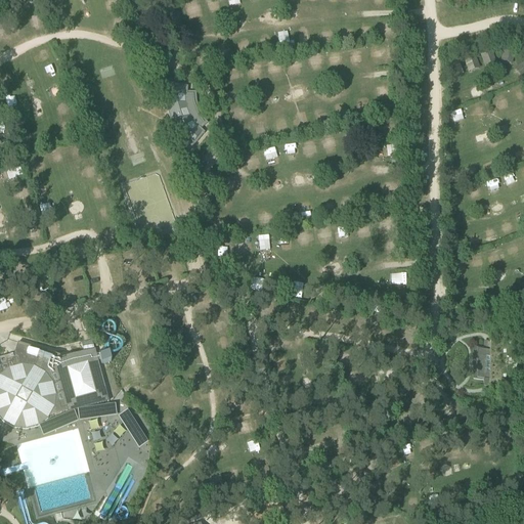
[(112,17),(115,29),(125,26),(122,15),(112,17)]
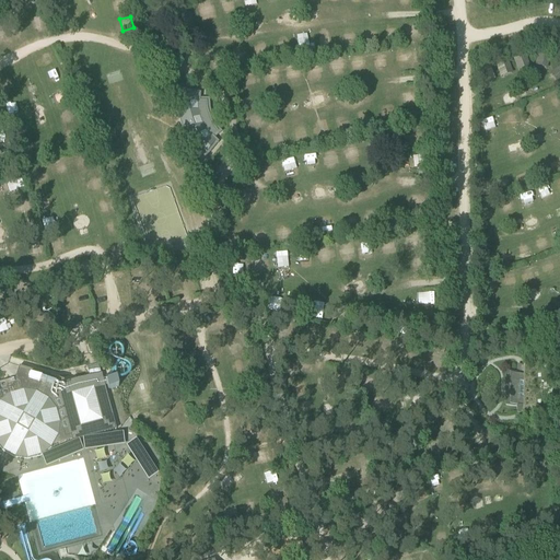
[(345,44),(354,44),(353,28),(343,30),(345,44)]
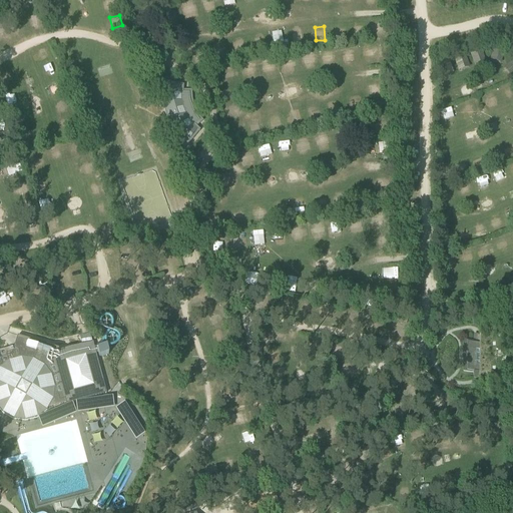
[(363,27),(355,28),(355,36),(363,36),(363,27)]
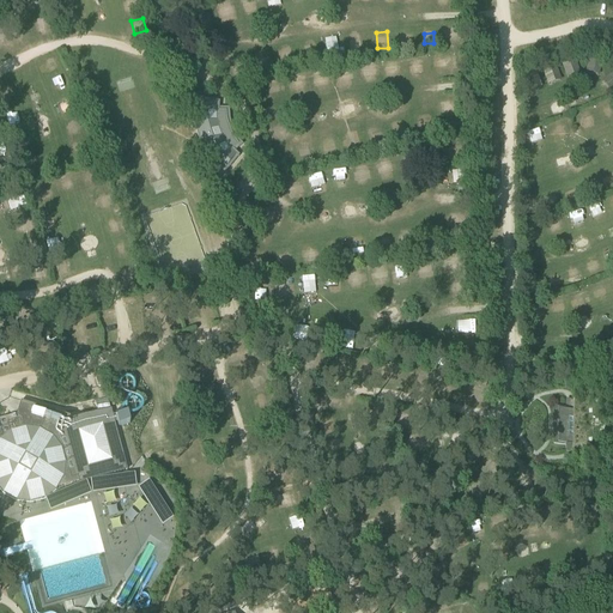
[(327,53),(340,52),(339,38),(326,40),(327,53)]
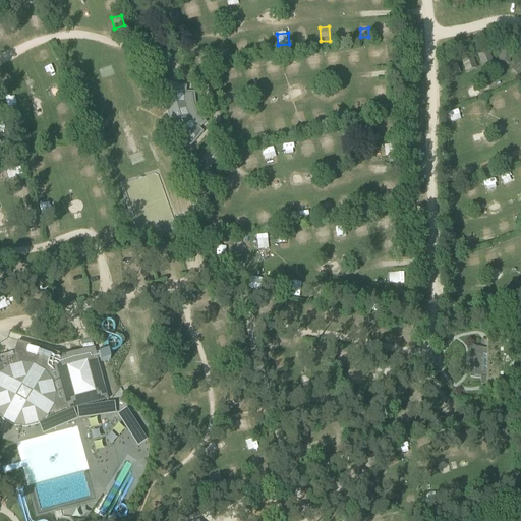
[(270,34),(256,34),(257,48),(271,48),(270,34)]
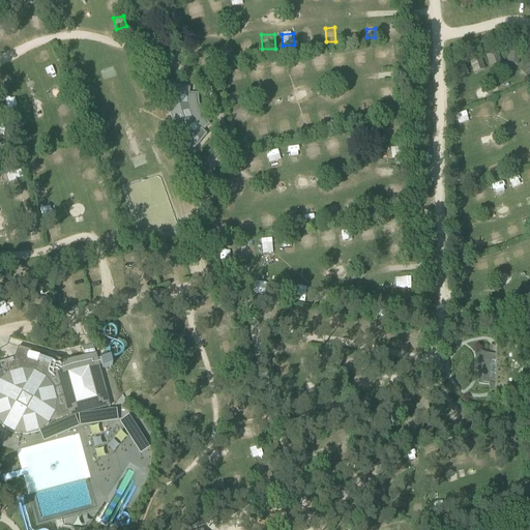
[(252,38),(239,39),(240,53),(253,52),(252,38)]
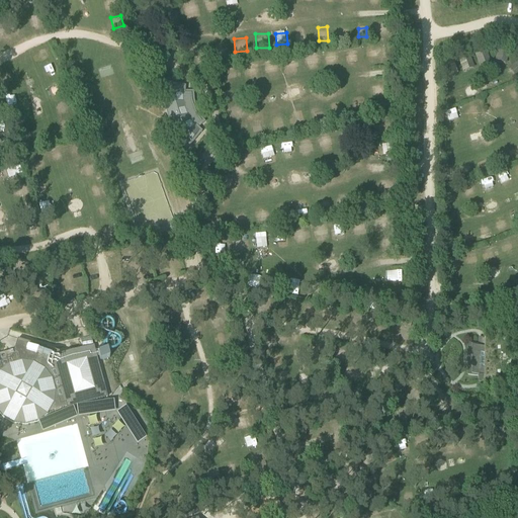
[(222,44),(214,45),(217,58),(223,57),(222,44)]
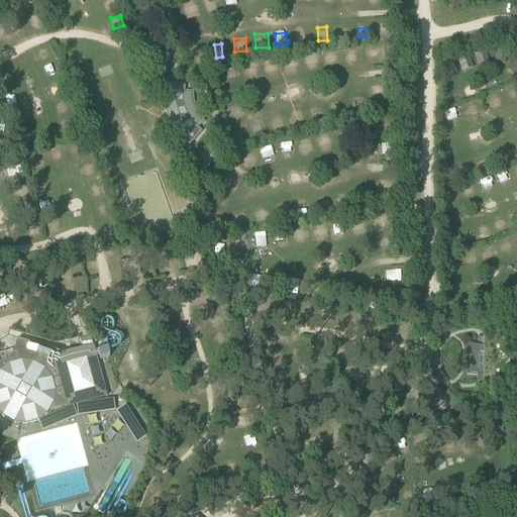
[(39,49),(43,59),(54,54),(49,45),(39,49)]
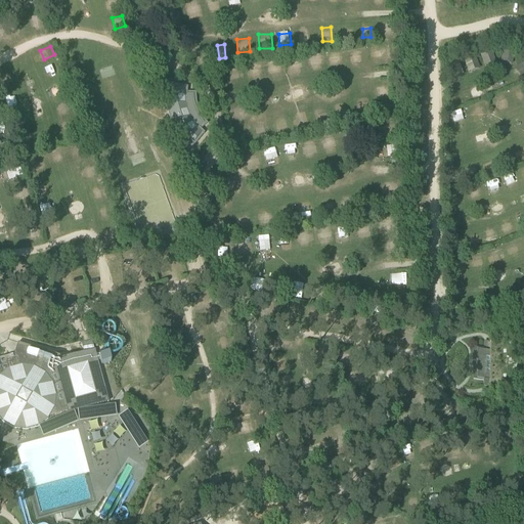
[(198,48),(198,59),(207,59),(208,48),(198,48)]
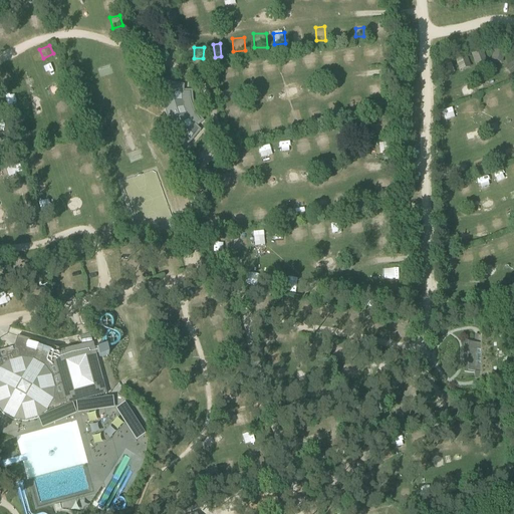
[(496,47),(492,56),(502,60),(505,50),(496,47)]
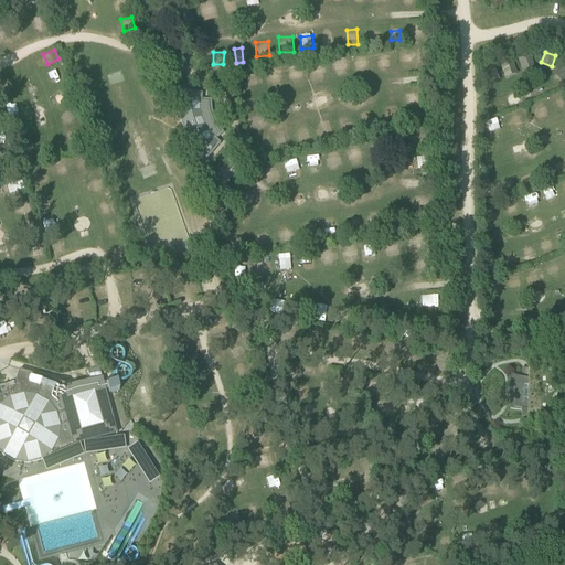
[(381,70),(393,70),(392,53),(380,54),(381,70)]
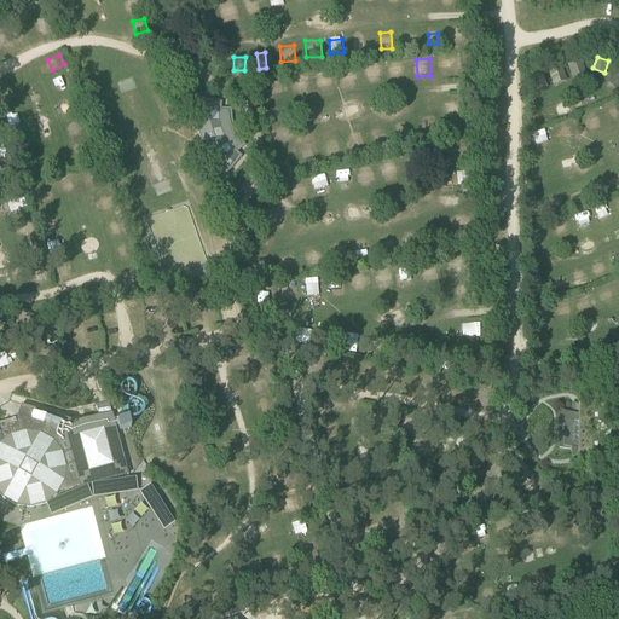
[(445,62),(446,74),(463,73),(462,59),(445,62)]
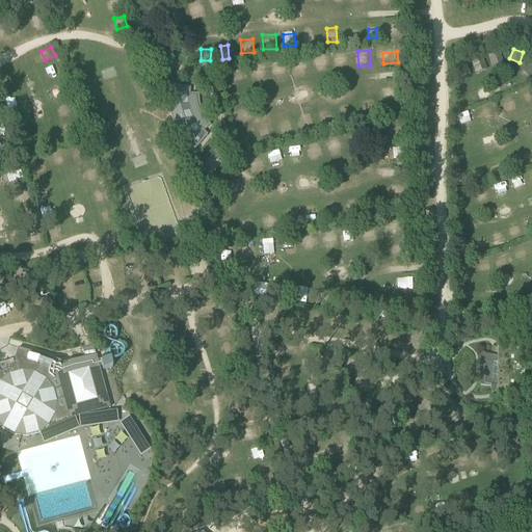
[(498,51),(487,54),(490,64),(501,60),(498,51)]
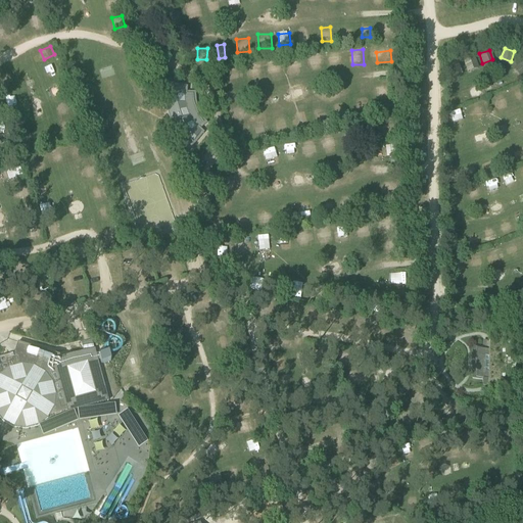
[(329,66),(339,65),(338,54),(328,55),(329,66)]
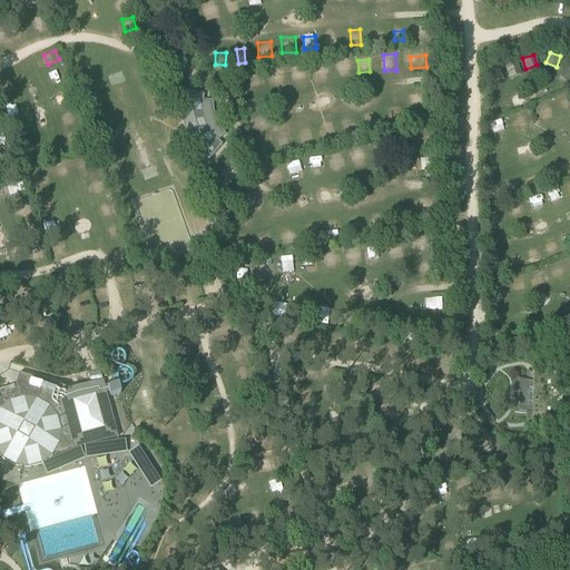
[(516,60),(504,65),(509,75),(519,71),(516,60)]
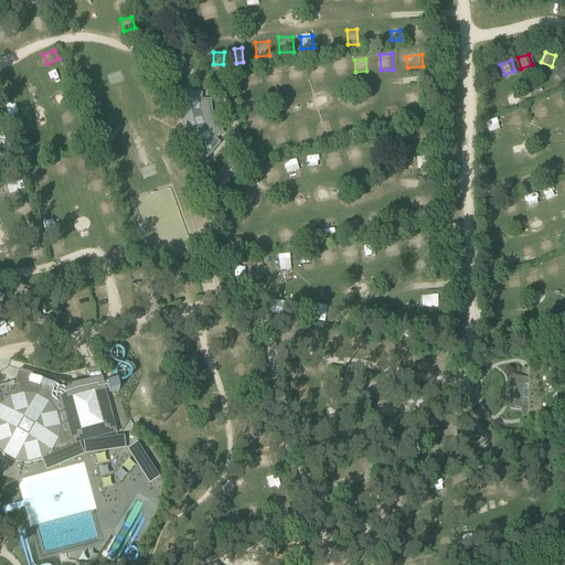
[(334,63),(337,77),(348,76),(345,61),(334,63)]
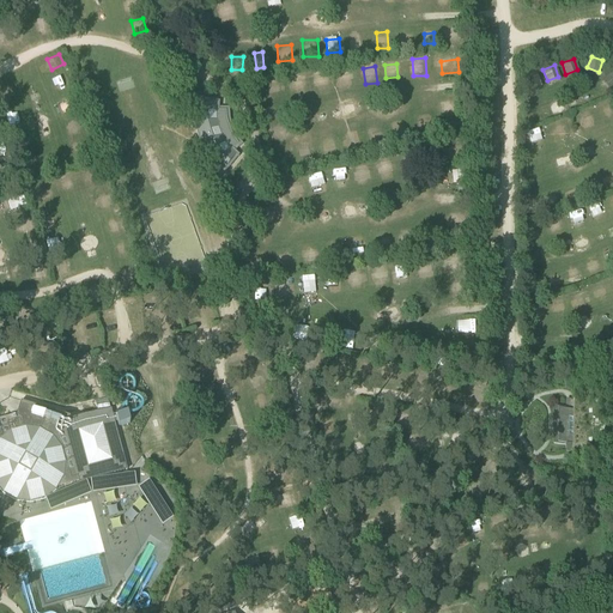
[(535,72),(523,77),(528,87),(539,84),(535,72)]
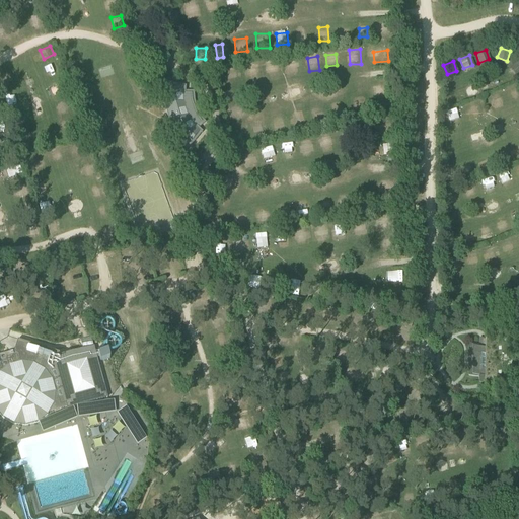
[(245,80),(257,79),(256,64),(244,64),(245,80)]
